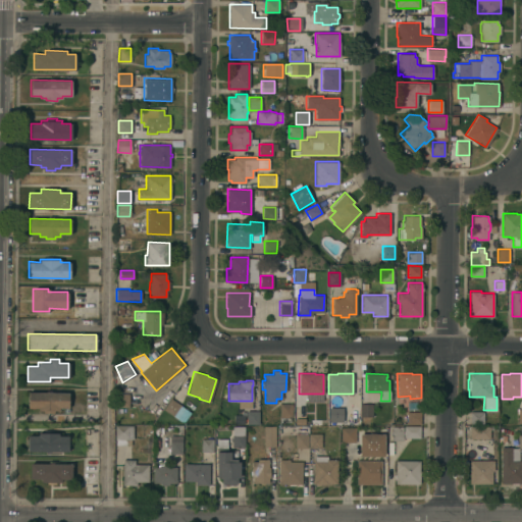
[(68,392),(68,408),(58,408),(58,410),(39,410),(39,407),(28,407),(28,392),(68,392)]
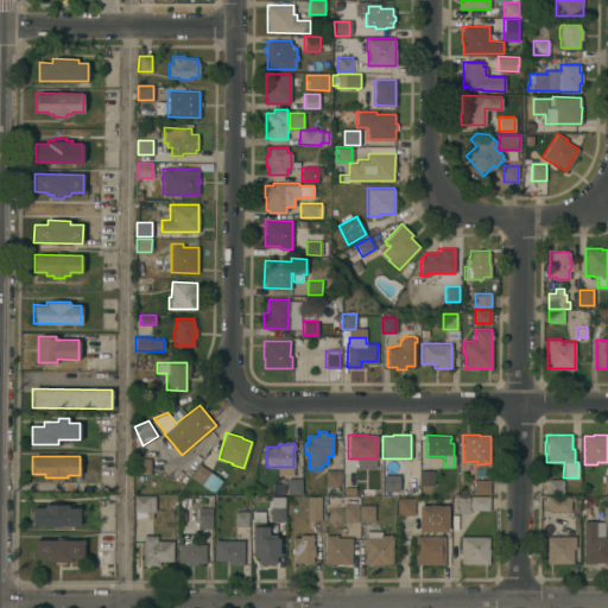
[(134,458),(150,458),(150,473),(134,473),(134,458)]
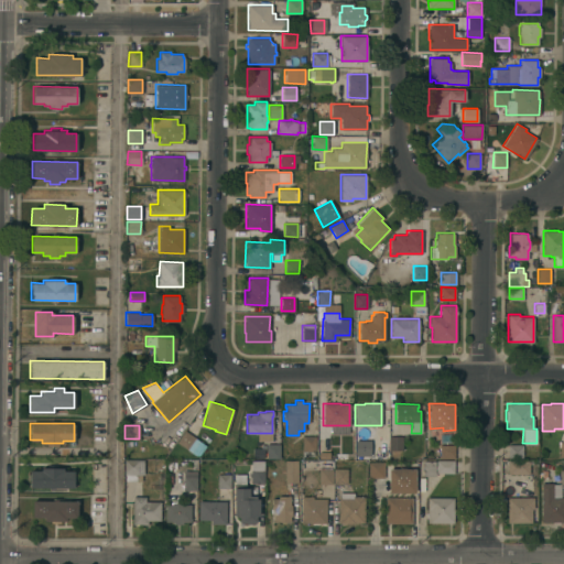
[(184,431),(194,436),(186,448),(176,442),(184,431)]
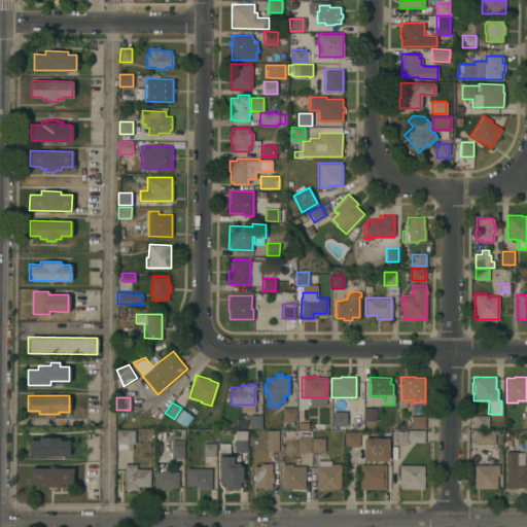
[(282,407),(294,408),(294,422),(293,422),(293,426),(282,426),(282,407)]
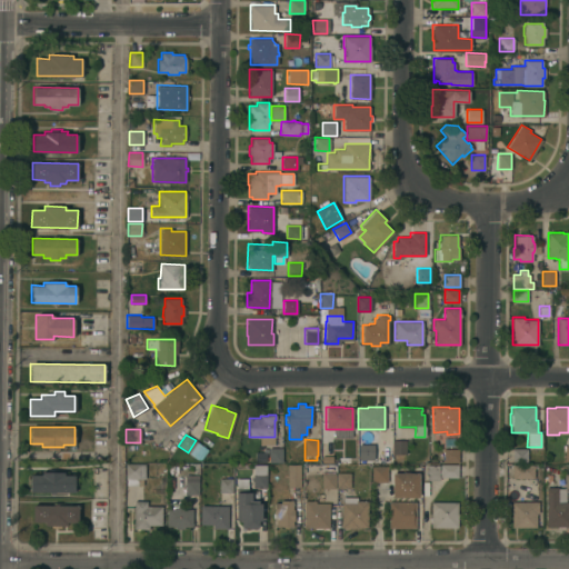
[(392,440),(406,440),(406,455),(392,455),(392,440)]
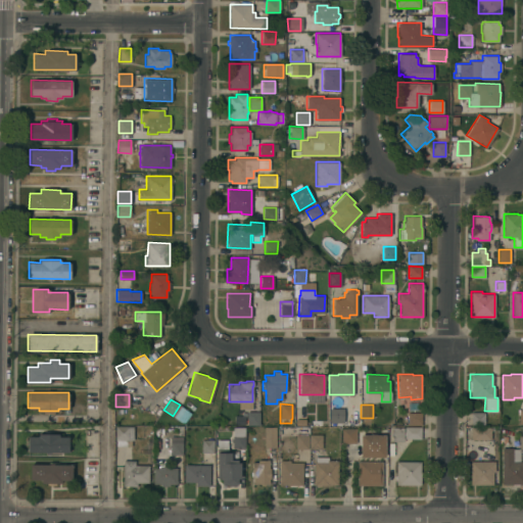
[(247,412),(258,412),(258,425),(247,425),(247,412)]
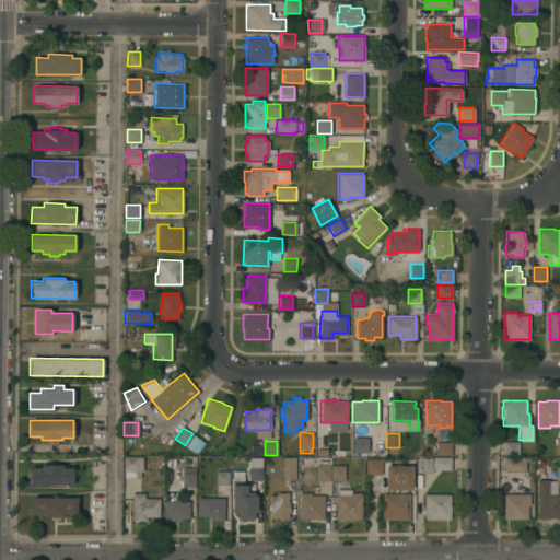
[(504,454),(504,441),(518,441),(518,454),(504,454)]
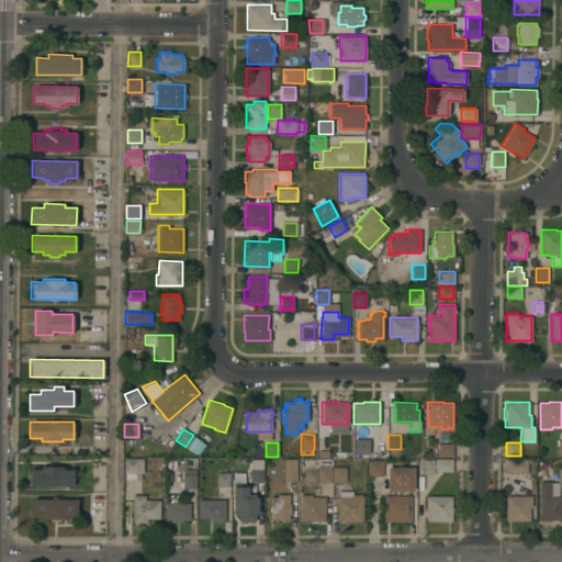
[(438,444),(452,444),(452,457),(438,457),(438,444)]
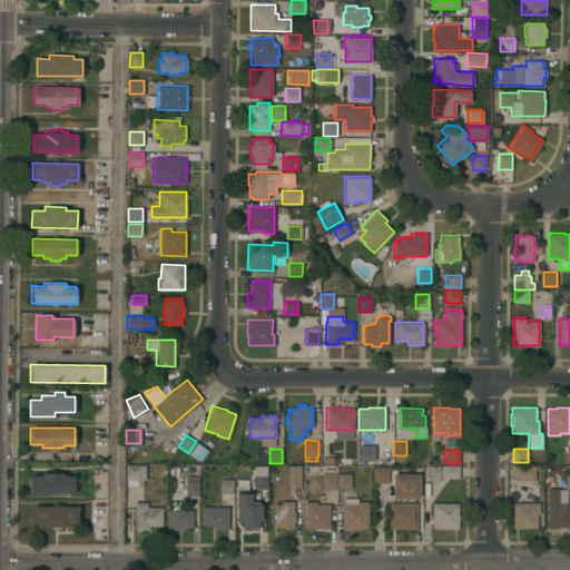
[(126,464),(145,464),(145,480),(143,480),(143,485),(127,485),(127,479),(125,479),(126,464)]
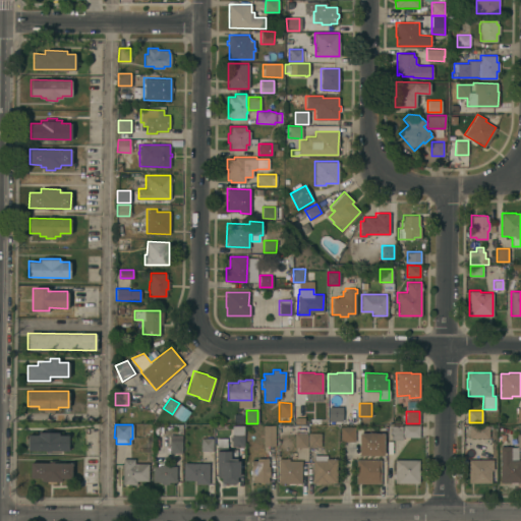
[(263,424),(275,424),(275,446),(264,446),(263,424)]
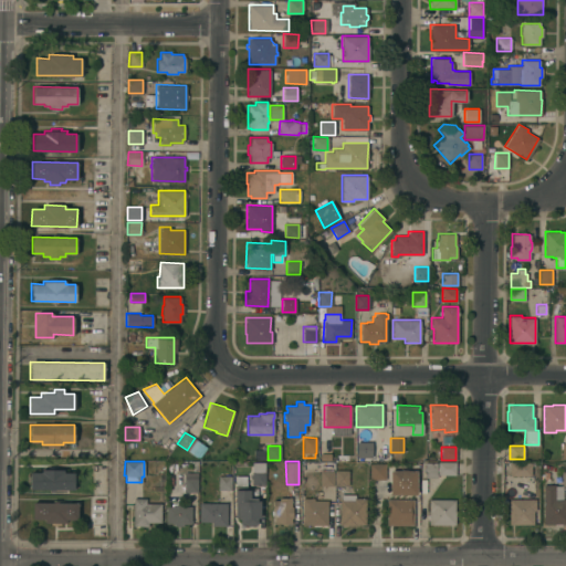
[(438,461),(456,461),(456,474),(438,474),(438,461)]
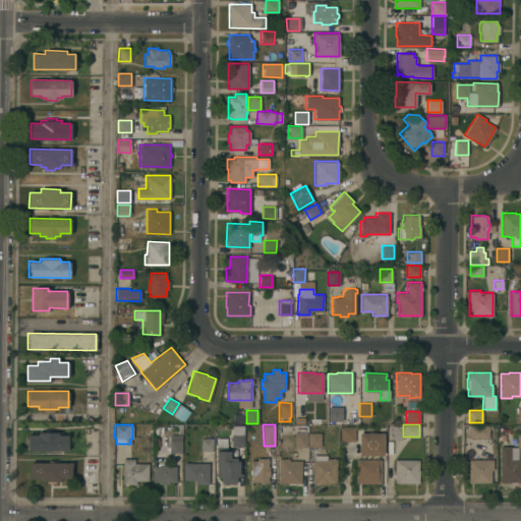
[(390,425),(402,425),(402,440),(391,440),(390,425)]
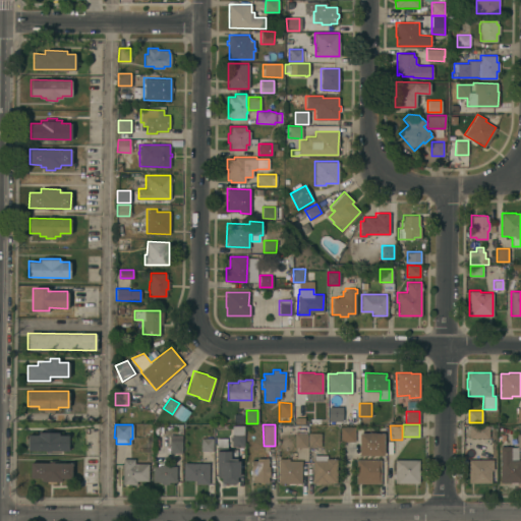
[(488,425),(488,438),(469,438),(469,425),(488,425)]
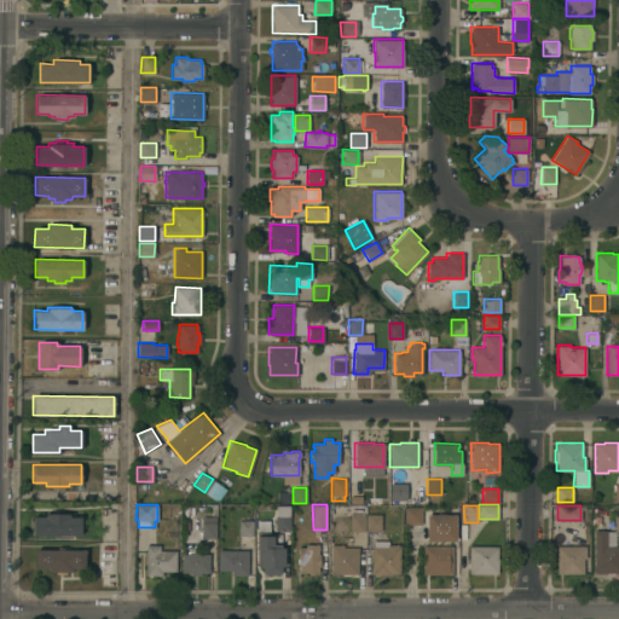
[(404,507),(422,507),(421,525),(404,525),(404,507)]
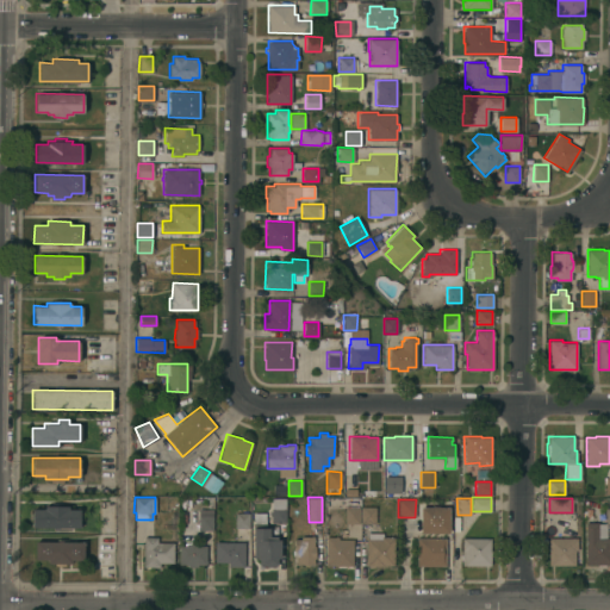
[(32,509),(44,509),(44,505),(68,505),(68,509),(80,509),(80,527),(32,527),(32,509)]
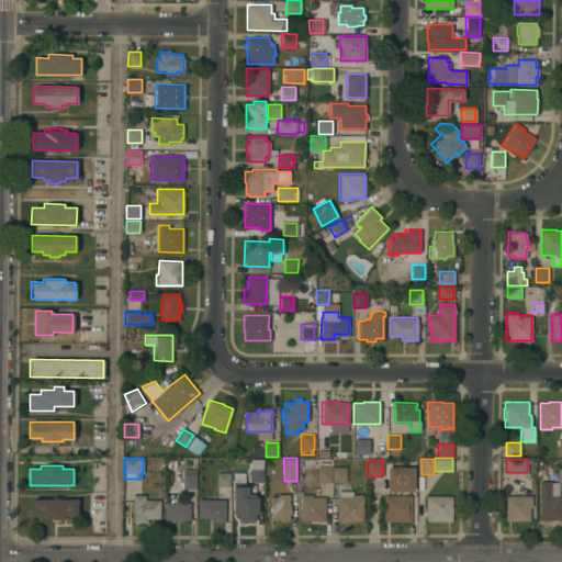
[(250,467),(262,467),(262,482),(249,481),(250,467)]
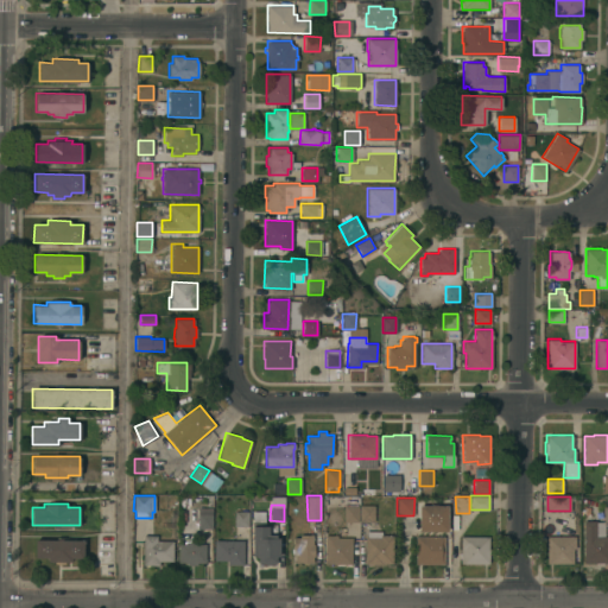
[(343,505),(358,505),(358,521),(343,521),(343,505)]
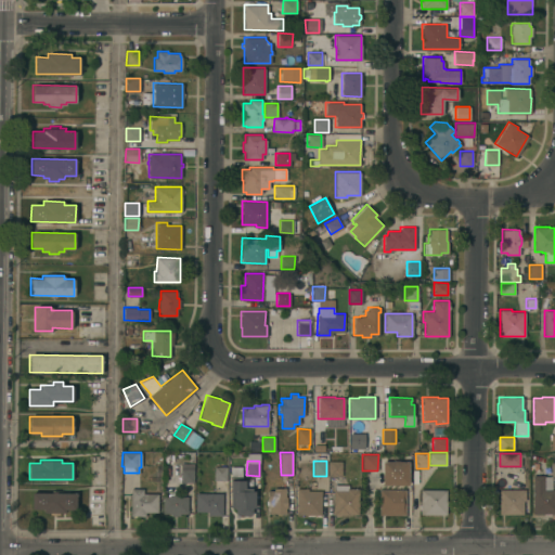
[(328,461),(341,461),(341,475),(328,476),(328,461)]
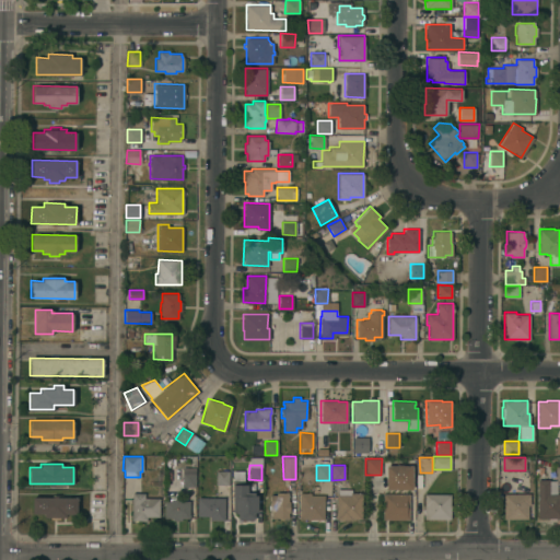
[(385,465),(412,465),(412,489),(385,489),(385,465)]
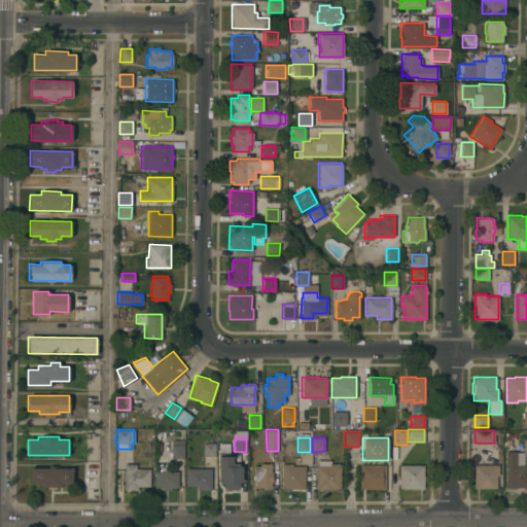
[(171,440),(183,440),(183,457),(171,457),(171,440)]
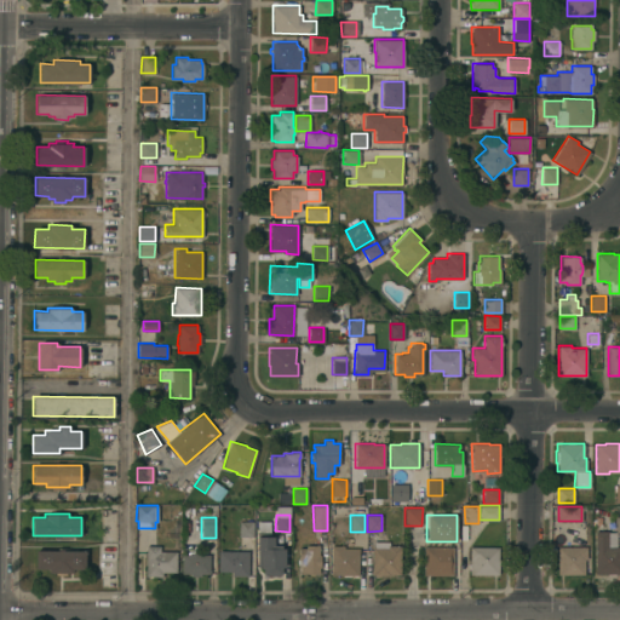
[(239,521),(252,521),(252,537),(239,537),(239,521)]
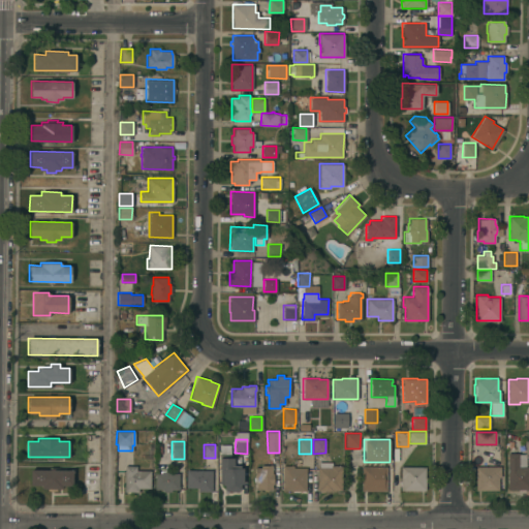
[(220,478),(218,478),(219,444),(229,444),(229,458),(234,458),(232,464),(240,464),(240,468),(243,468),(242,484),(241,484),(241,489),(238,489),(238,491),(230,491),(230,490),(224,489),(224,483),(220,483),(220,478)]
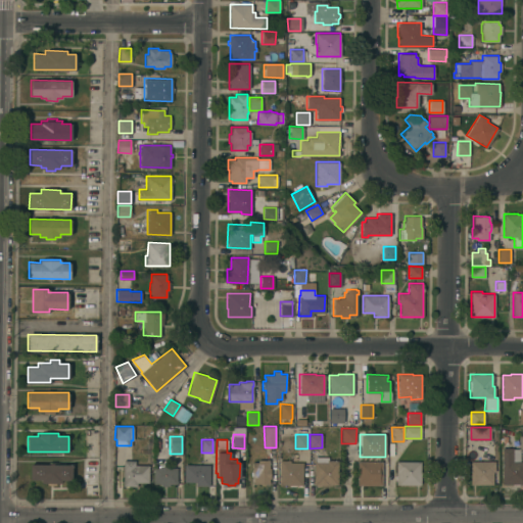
[(520,449),(520,461),(522,461),(522,484),(511,484),(511,483),(502,483),(502,447),(513,447),(513,449),(520,449)]
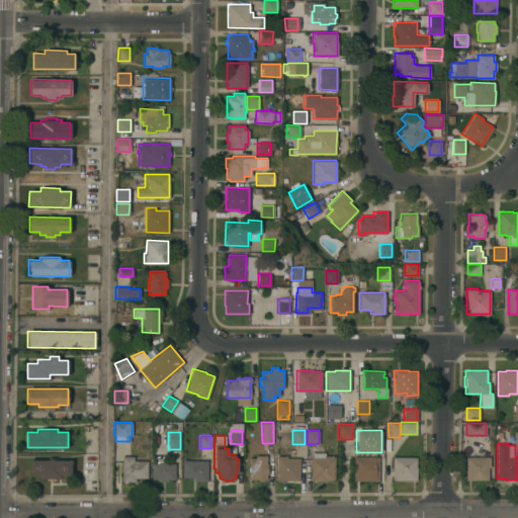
[(311,457),(313,457),(313,452),(325,452),(325,455),(334,455),(334,480),(326,480),(326,481),(311,481),(311,457)]
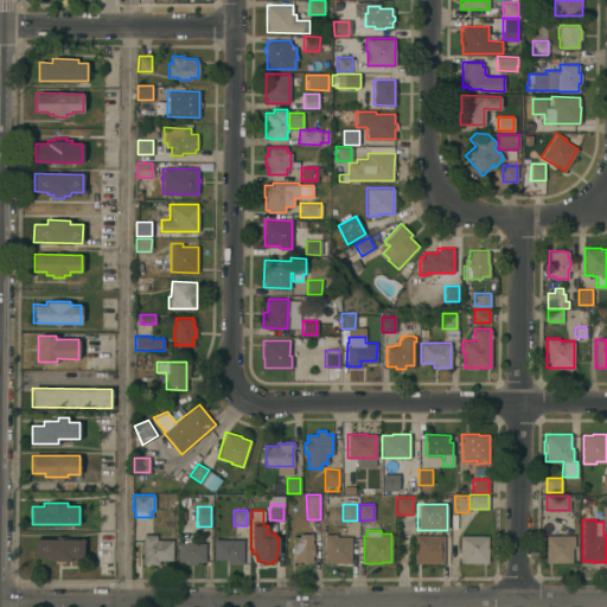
[(312,561),(308,561),(306,562),(304,563),(301,561),(294,561),(294,553),(291,553),(291,547),(292,547),(292,536),(299,536),(299,534),(312,532),(312,543),(313,543),(314,555),(312,555),(312,561)]
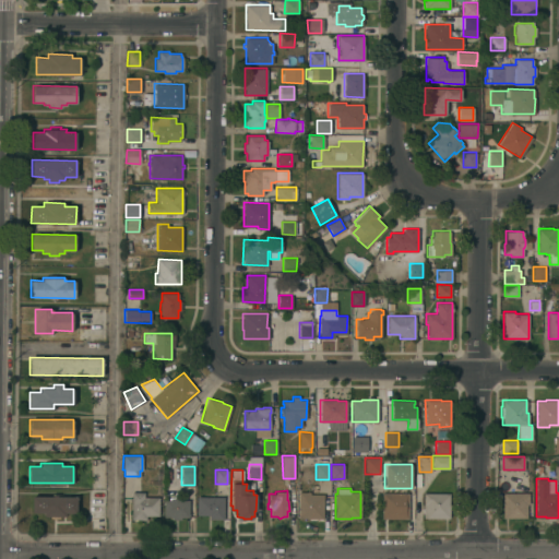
[(131,520),(131,491),(143,491),(143,497),(158,497),(158,515),(146,515),(146,520),(138,520),(138,521),(133,520),(131,520)]
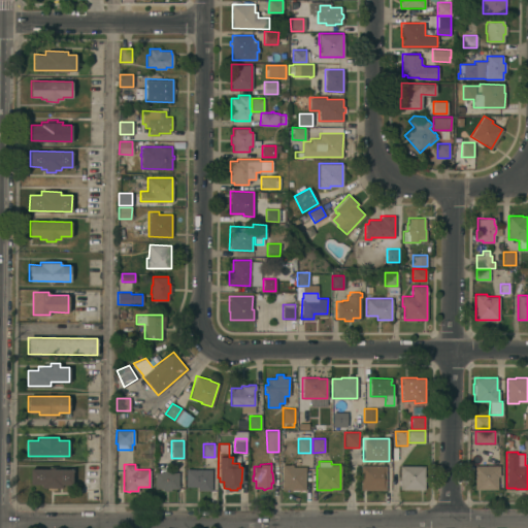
[(282,489),(282,464),(293,464),(293,466),(305,466),(305,490),(304,490),(304,491),(299,491),(299,490),(298,490),(298,491),(292,491),(292,490),(282,489)]
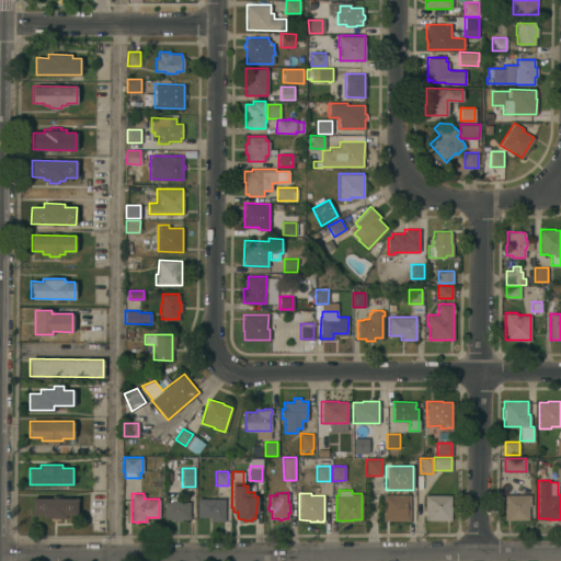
[(384,494),(410,494),(409,521),(382,521),(384,494)]
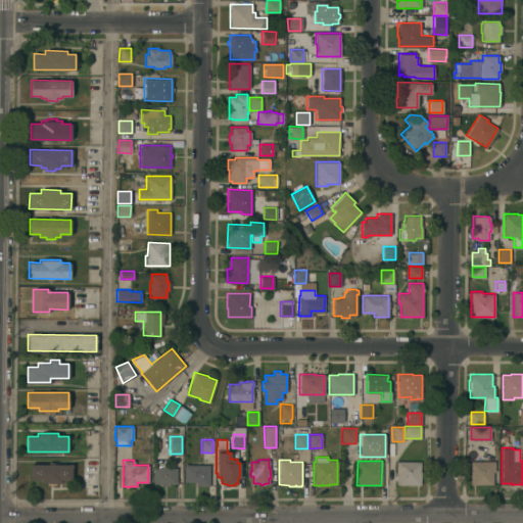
[(396,461),(420,461),(420,484),(396,484),(396,461)]
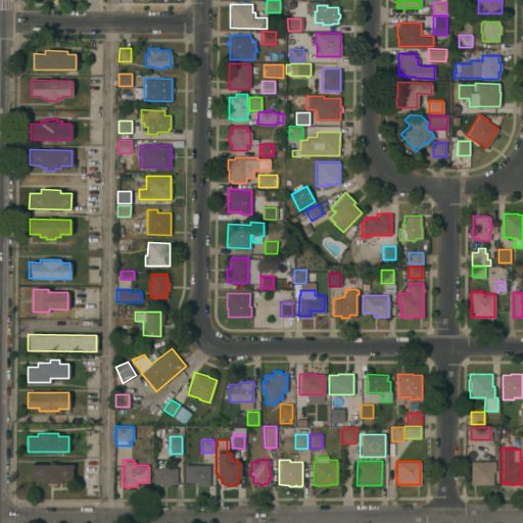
[(470,461),(494,461),(494,471),(492,471),(492,484),(470,484),(470,461)]
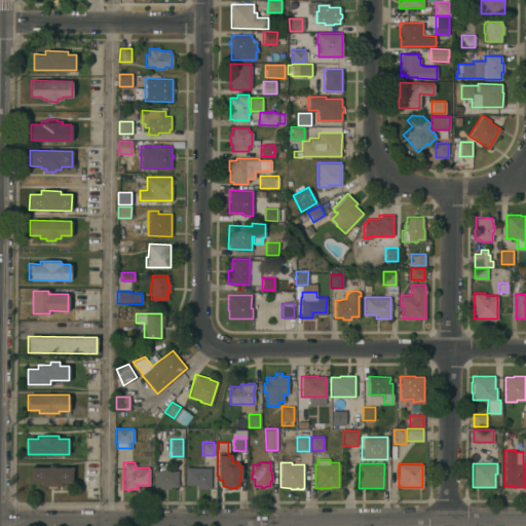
[(31,466),(72,466),(72,482),(62,482),(62,485),(41,485),(41,482),(30,482),(31,466)]
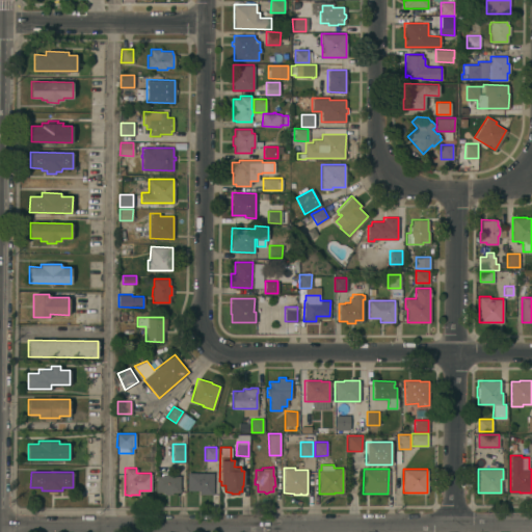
[(187,473),(213,473),(213,494),(198,494),(198,490),(187,490),(187,473)]
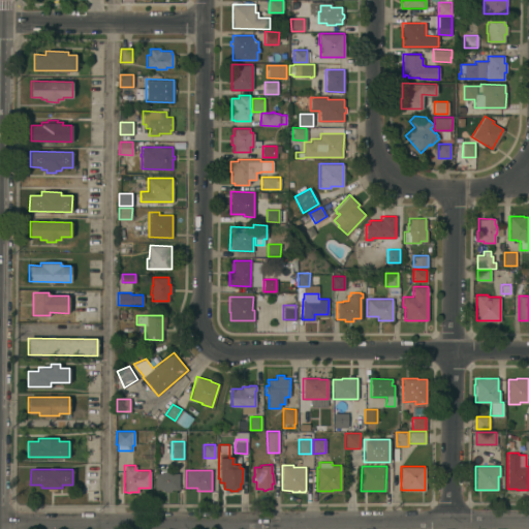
[(155,472),(163,472),(163,471),(173,471),(173,473),(179,473),(178,489),(170,489),(170,491),(162,491),(162,489),(155,489),(155,472)]
